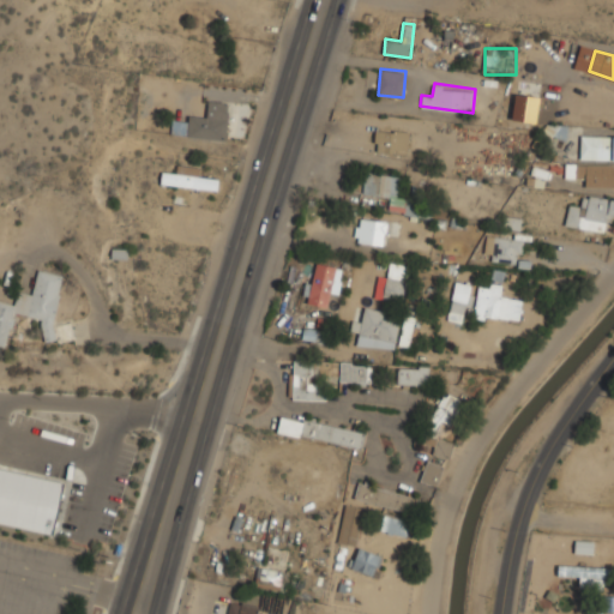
[(513,115),(533,116),(534,88),(515,86),(513,115)]
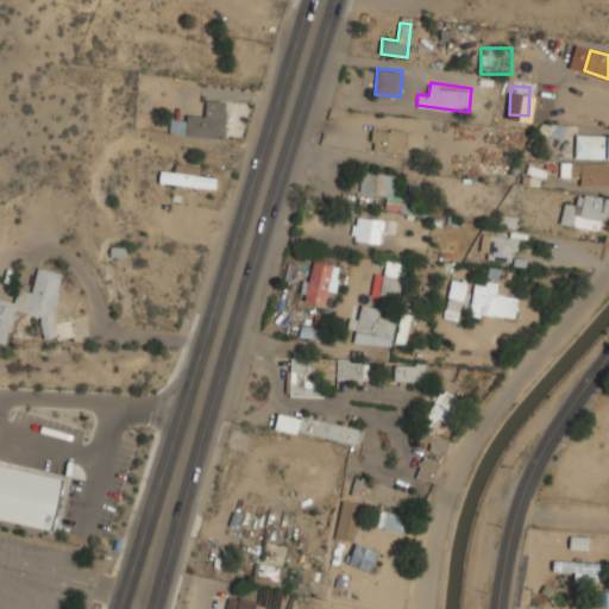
[(205,115),(186,115),(184,137),(224,138),(225,101),(206,101),(205,115)]
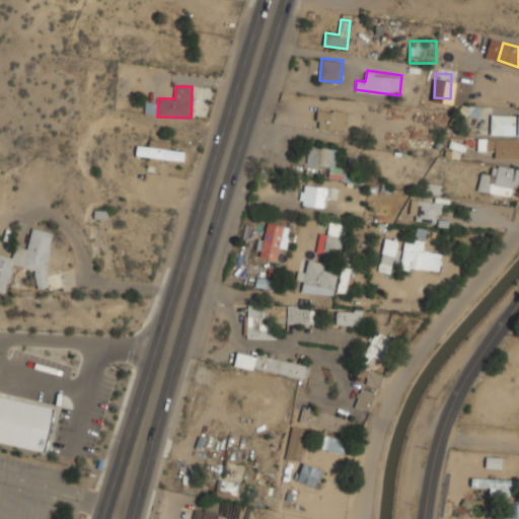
[(463,126),(464,117),(478,118),(479,105),(456,103),(454,125),(463,126)]
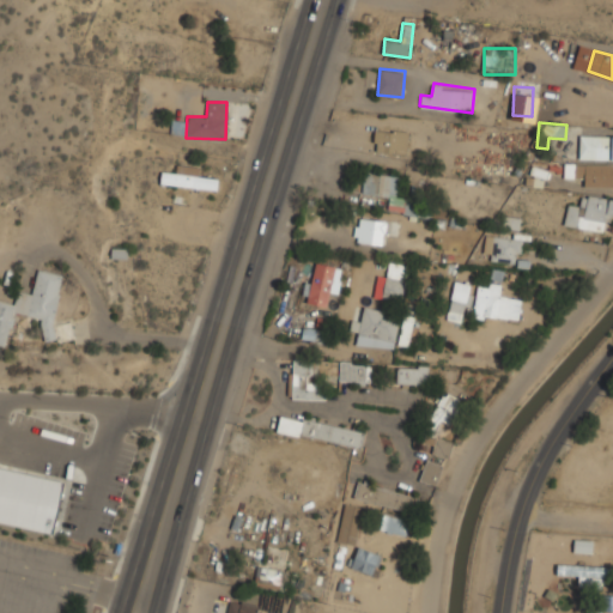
[(408,152),(408,129),(375,129),(375,152),(408,152)]
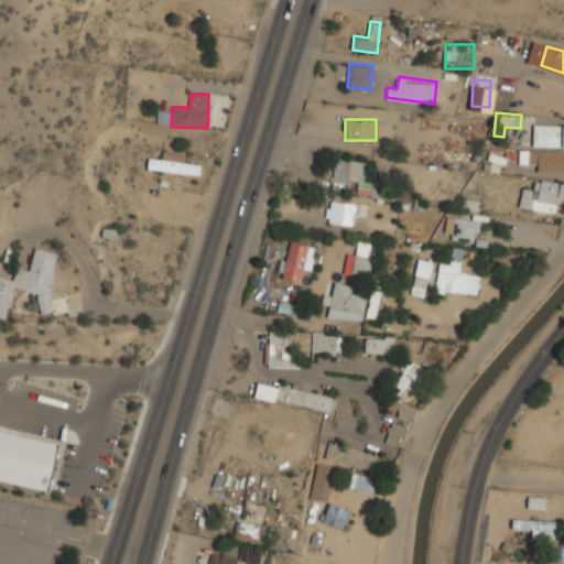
[(563,123),(533,123),(533,145),(563,145),(563,123)]
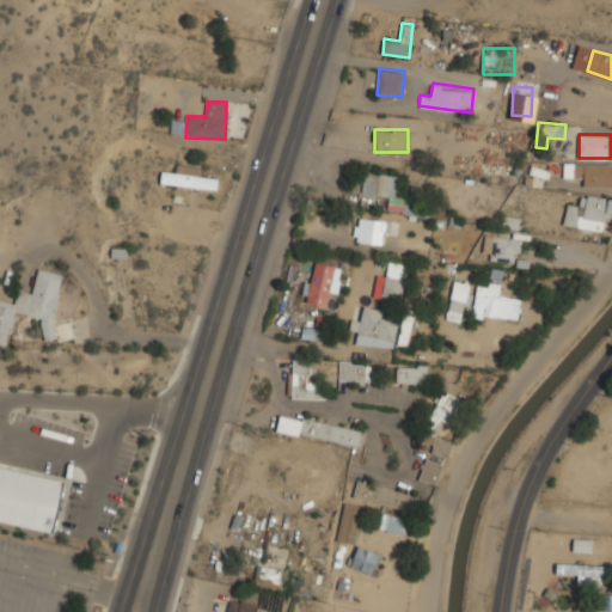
[(580,185),(611,185),(611,163),(580,163),(580,185)]
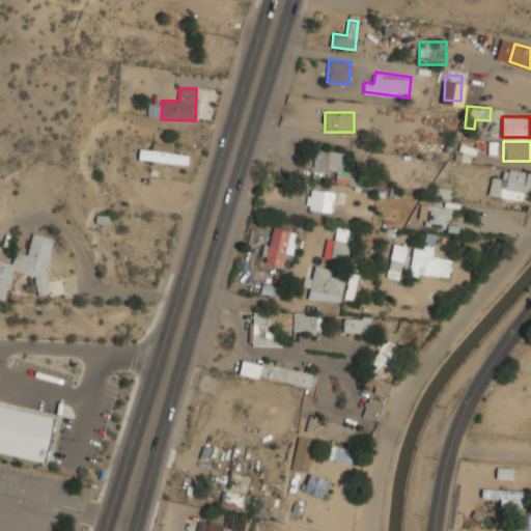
[(151,150),(139,148),(138,159),(188,165),(189,155),(171,152),(172,145),(152,142),(151,150)]
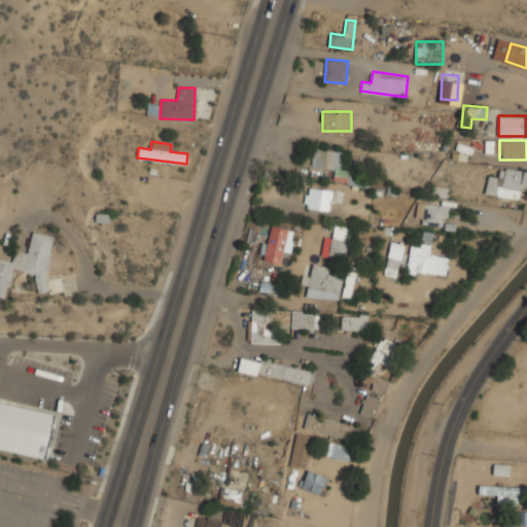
[(312,166),(336,169),(334,181),(365,185),(366,173),(340,170),(343,150),(314,146),(312,166)]
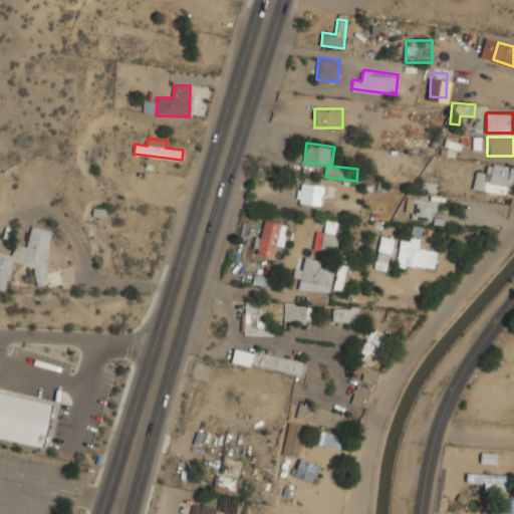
[(507,184),(513,184),(513,166),(489,162),(487,173),(476,171),(473,188),(505,194),(507,184)]
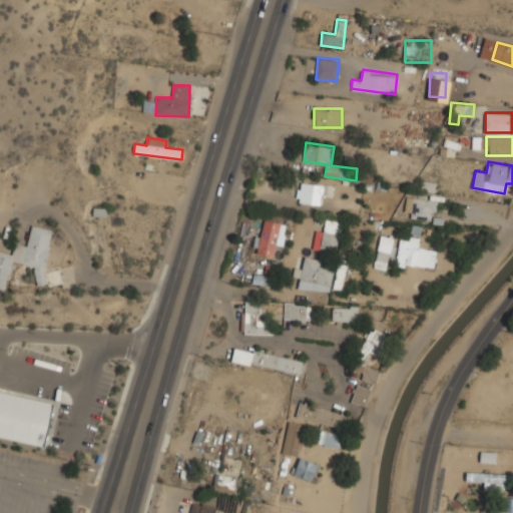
[(297,201),(321,205),(323,184),(300,181),(297,201)]
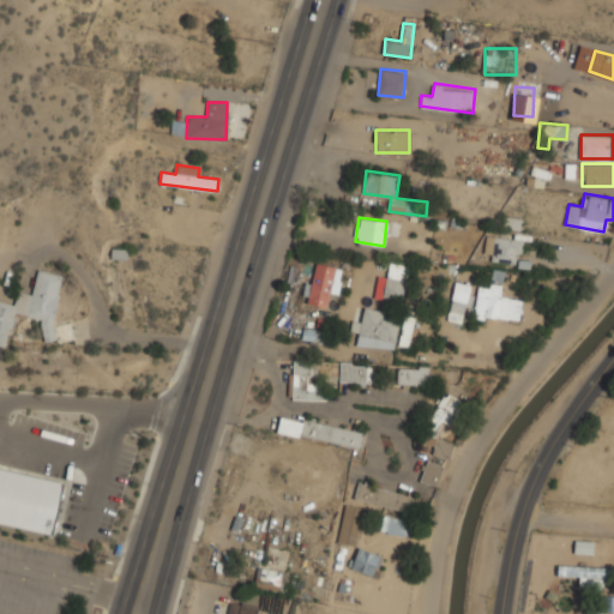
[(487,262),(521,262),(521,236),(487,236),(487,262)]
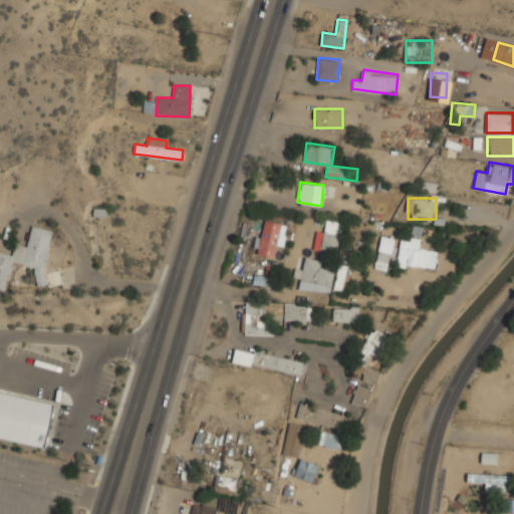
[(282,247),(288,224),(264,219),(256,253),(272,257),(274,246),(282,247)]
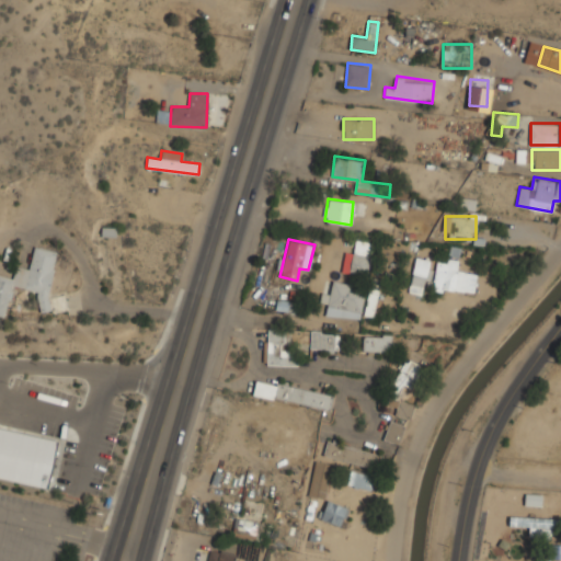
[(345,251),(342,272),(369,276),(375,243),(356,240),(354,252),(345,251)]
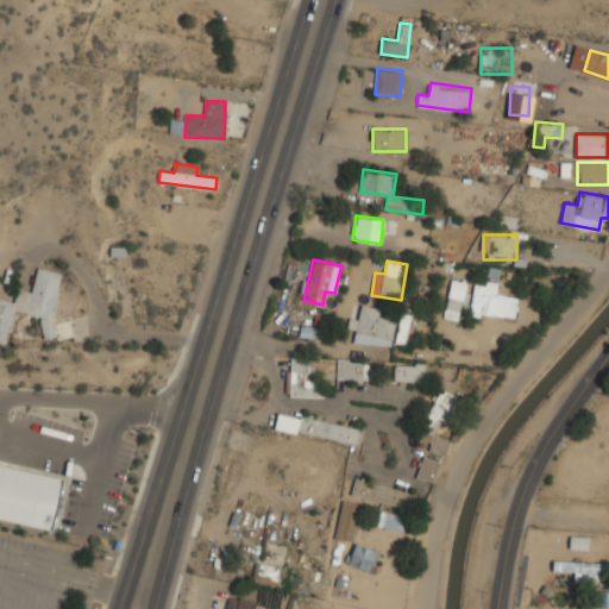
[(63,275),(37,269),(31,293),(17,289),(13,302),(0,299),(0,343),(6,345),(14,311),(44,316),(39,336),(49,338),(63,275)]
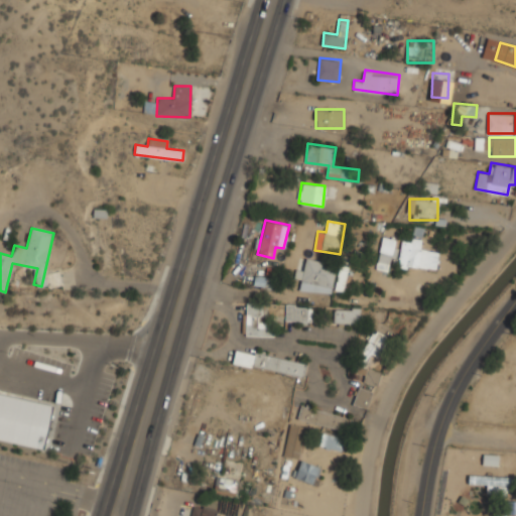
[(397,237),(380,237),(380,269),(387,269),(387,261),(397,261),(397,237)]
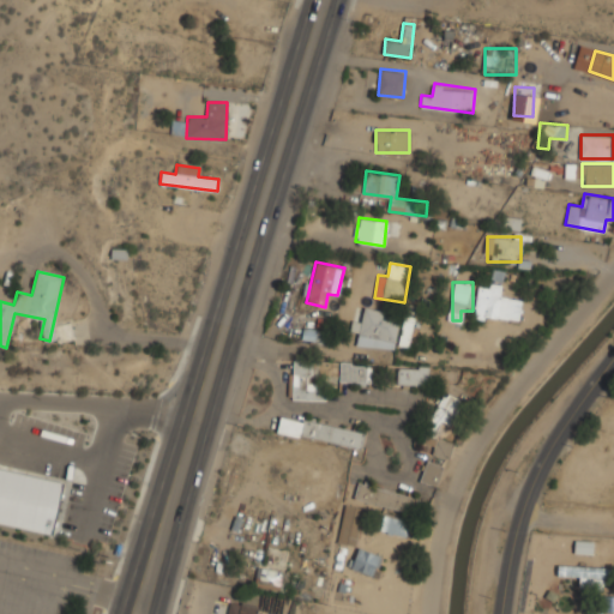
[(521,319),(521,298),(501,296),(503,283),(477,283),(476,317),(521,319)]
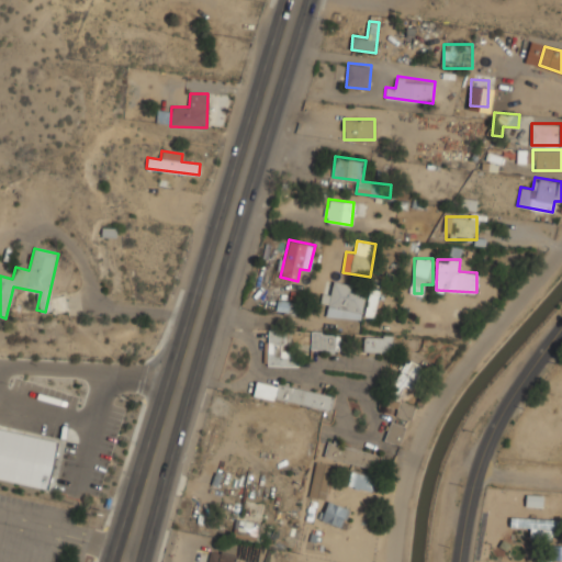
[(329,315),(361,321),(367,285),(334,281),(332,293),(324,292),(323,302),(330,303),(329,315)]
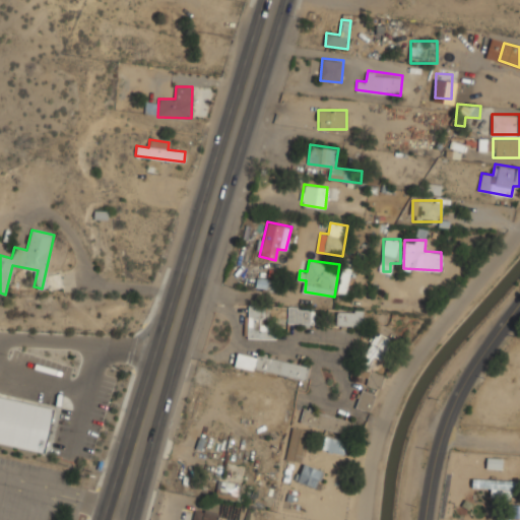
[(352,293),(352,267),(340,267),(340,293),(352,293)]
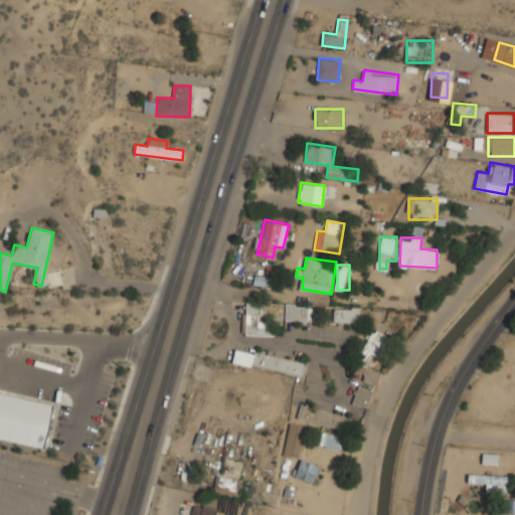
[(261,321),(261,301),(243,301),(243,334),(269,334),(269,321),(261,321)]
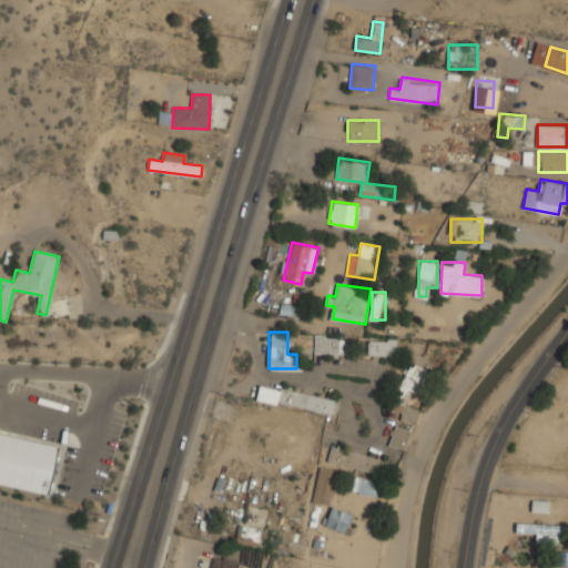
[(314,353),(342,353),(342,335),(314,335),(314,353)]
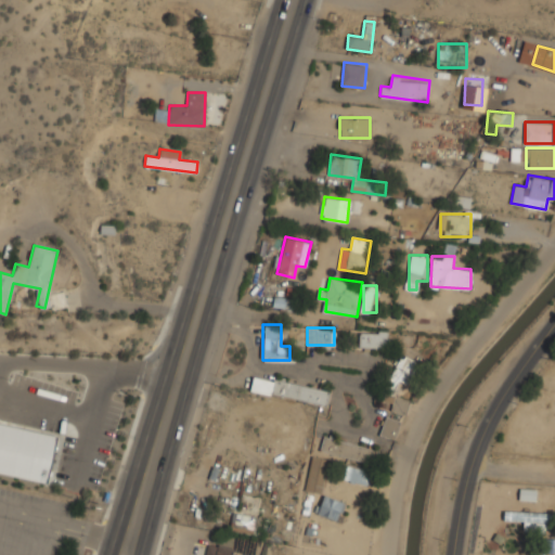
[(388,347),(388,331),(359,331),(359,347),(388,347)]
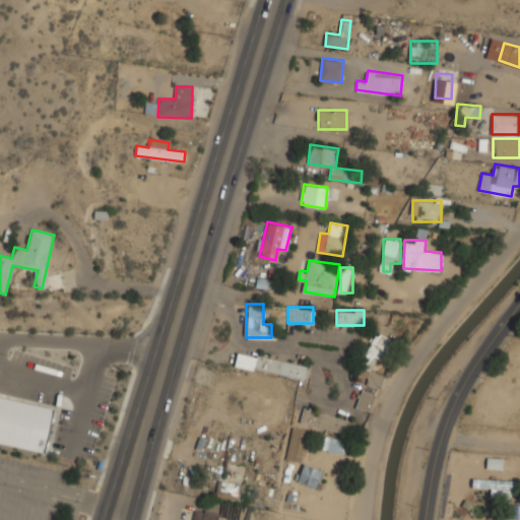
[(379,389),(385,375),(368,367),(373,354),(385,360),(394,339),(377,331),(360,370),(370,375),(366,383),(379,389)]
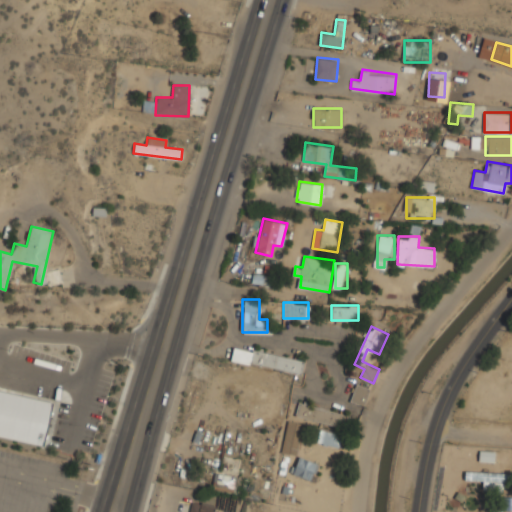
[(301,373),(304,358),(233,346),(231,361),(301,373)]
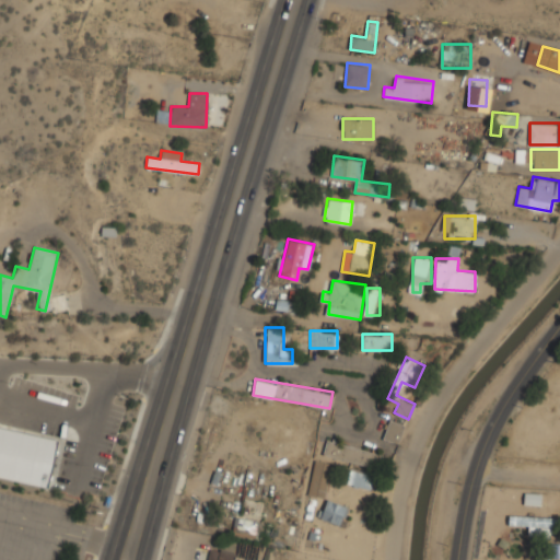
[(406,423),(389,418),(383,439),(398,444),(406,423)]
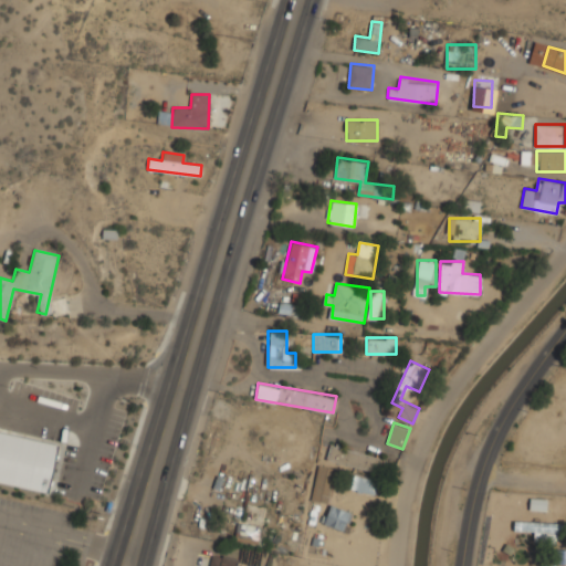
[(56,443),(0,432),(0,482),(46,492),(56,443)]
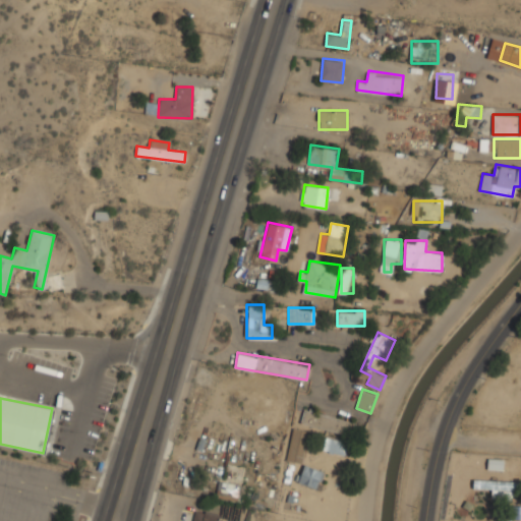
[(355,420),(303,410),(300,423),(352,433),(355,420)]
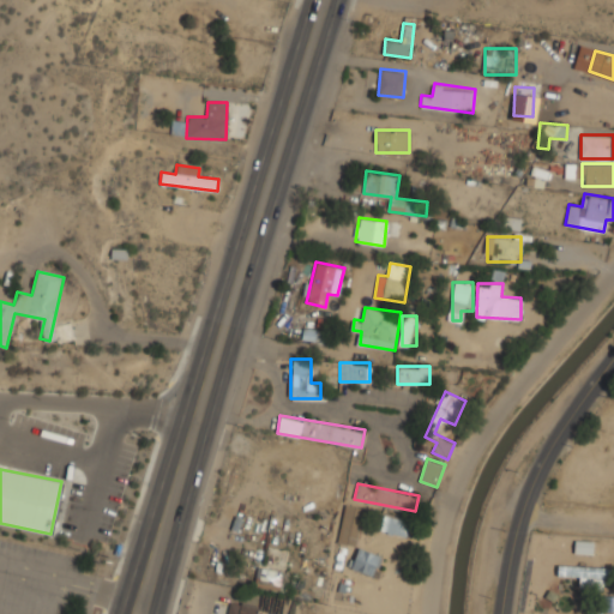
[(366,507),(347,503),(336,541),(355,547),(366,507)]
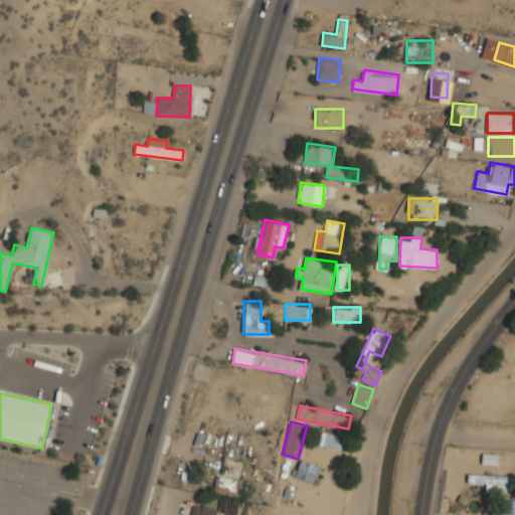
[(344,438),(319,430),(315,443),(339,451),(344,438)]
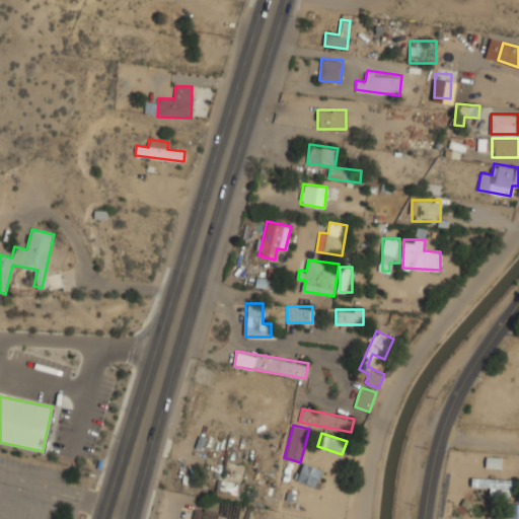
[(296,478),(315,487),(323,469),(304,461),(296,478)]
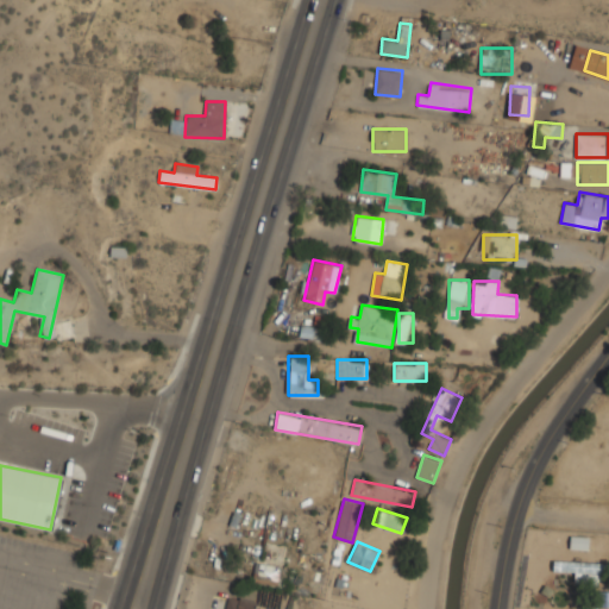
[(598,582),(598,572),(608,572),(608,562),(554,559),(553,570),(575,571),(575,581),(598,582)]
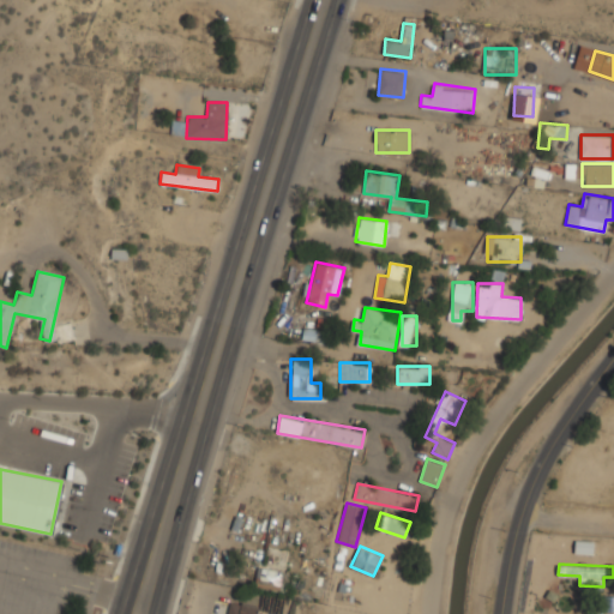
[(257,613),(258,605),(229,601),(227,613),(257,613)]
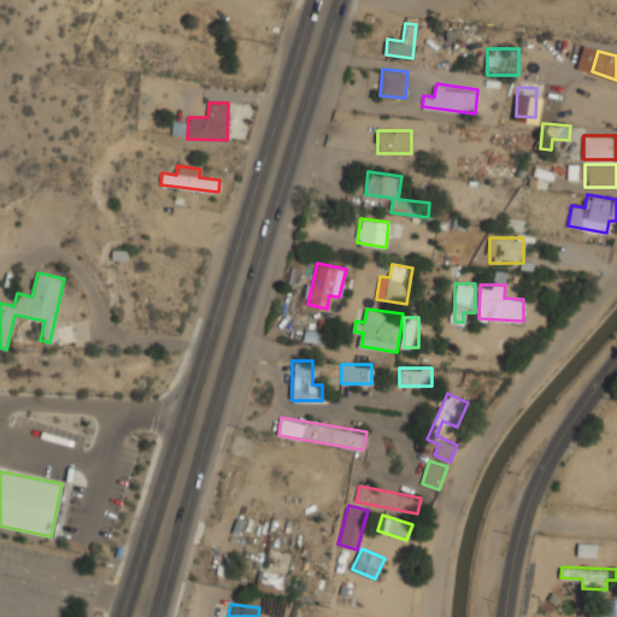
All buildings are outlined.
